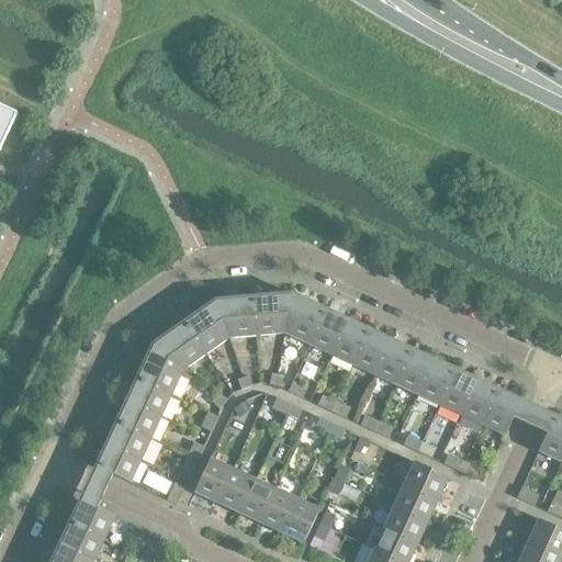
[(0,150),(17,115),(0,108),(0,150)]
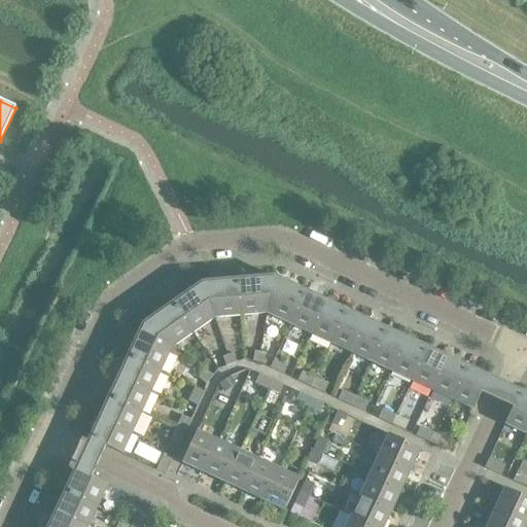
[(267,313),(273,278),(238,281),(241,316),(267,313)]
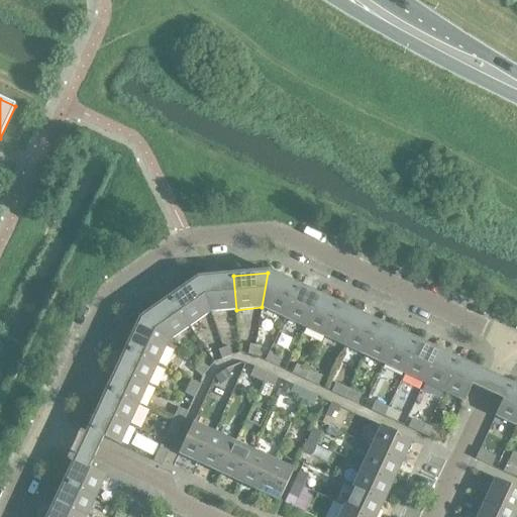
[(299,288),(268,273),(262,307),(285,318),(299,288)]
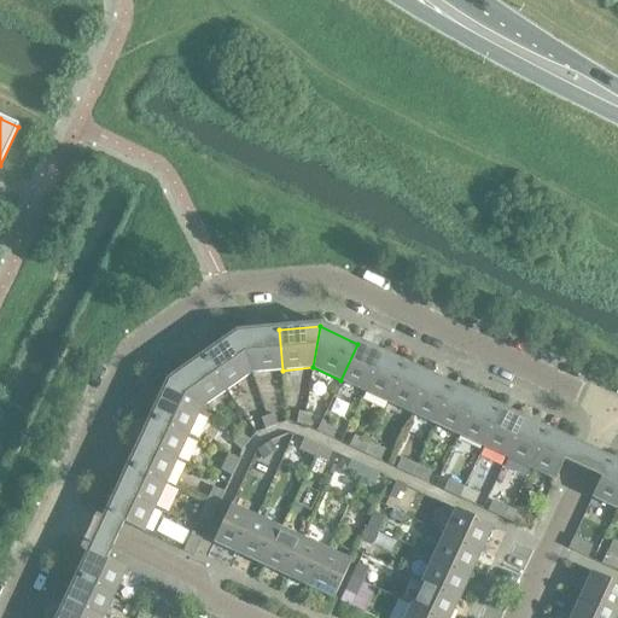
[(283,371),(279,330),(237,333),(251,373),(283,371)]
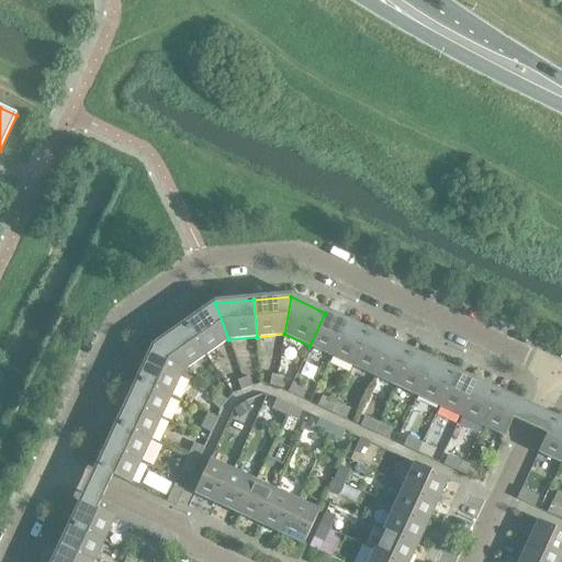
[(228,339),(215,303),(184,325),(205,356),(228,339)]
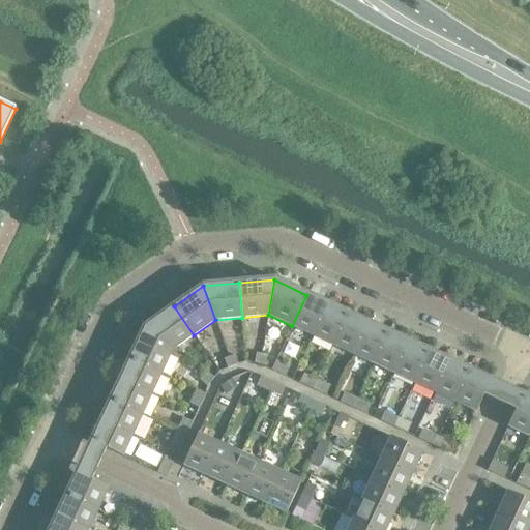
[(313,335),(327,304),(306,295),(292,326),(313,335)]
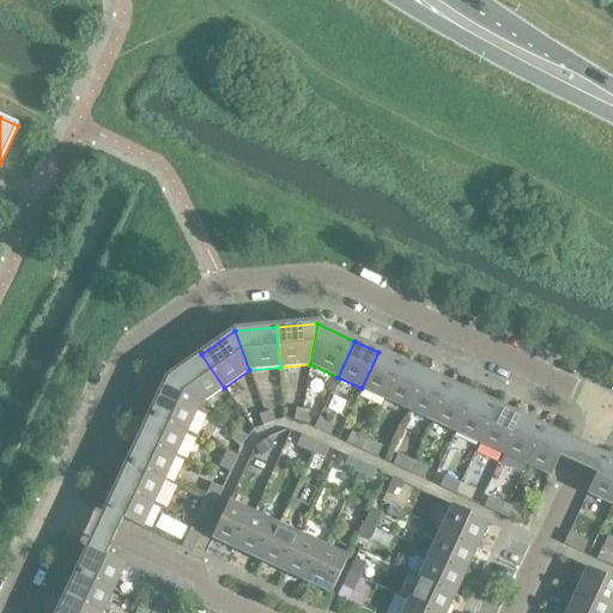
[(386,400),(402,363),(378,352),(362,388),(386,400)]
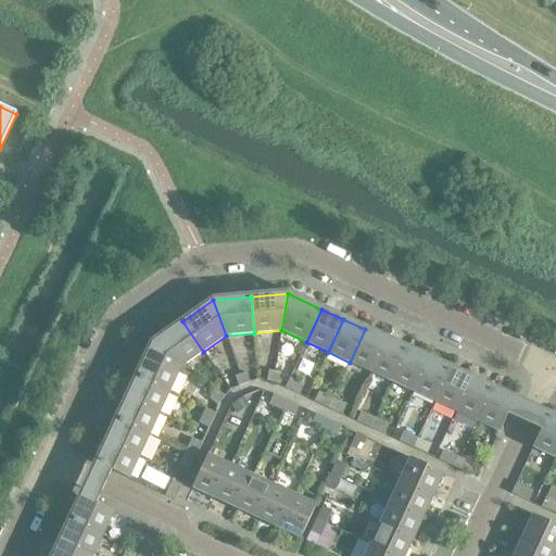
[(203,352),(182,321),(152,343),(180,367),(203,352)]
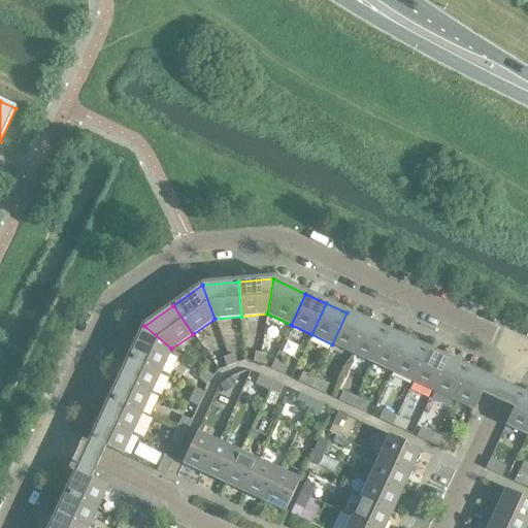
[(352,354),(366,322),(347,312),(332,344),(352,354)]
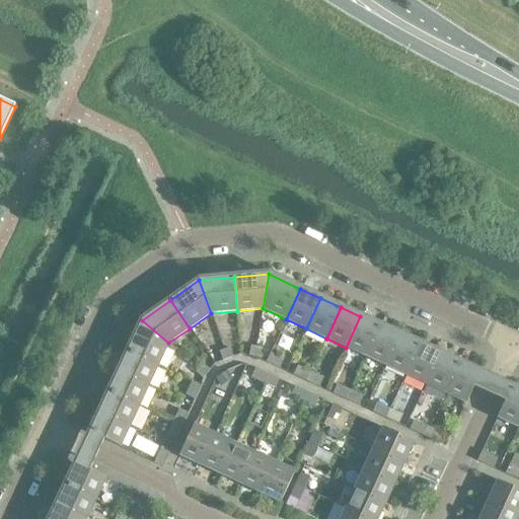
[(366,357),(380,326),(360,316),(346,348),(366,357)]
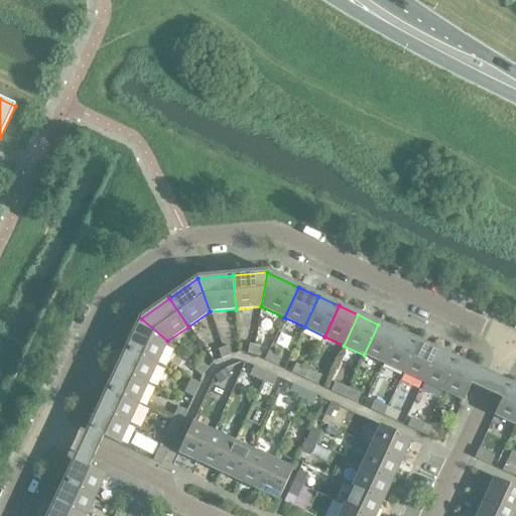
[(157,364),(167,341),(141,318),(126,350),(157,364)]
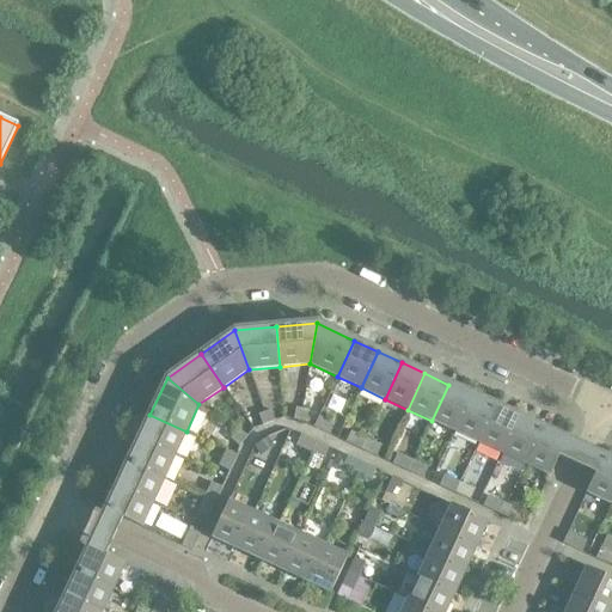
[(454,432),(471,396),(448,385),(432,421),(454,432)]
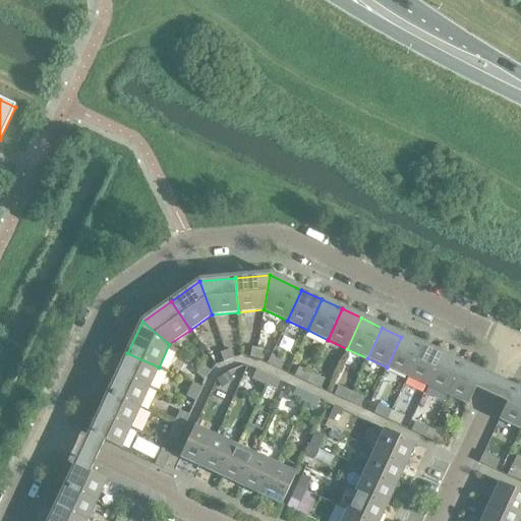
[(407,377),(421,346),(401,337),(387,367),(407,377)]
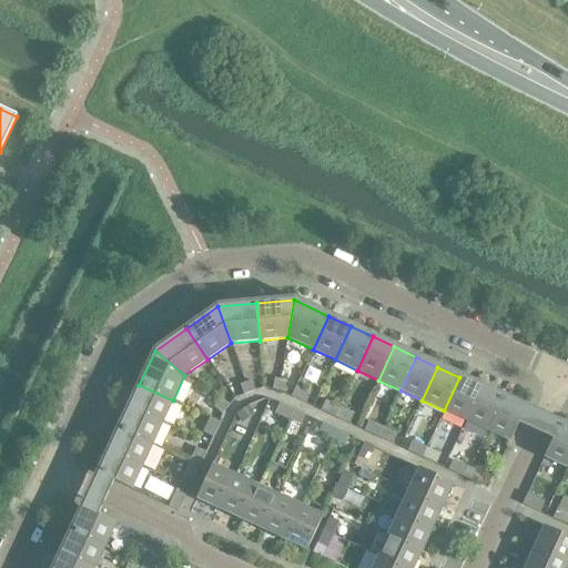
[(466,421),(482,387),(459,377),(444,411),(466,421)]
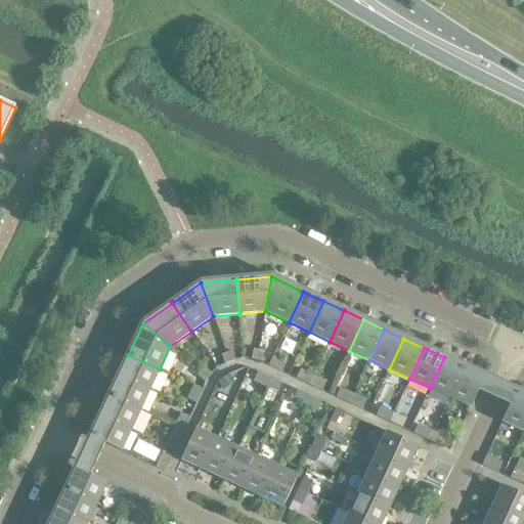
[(231,351),(226,353),(230,362),(235,361),(231,351)]
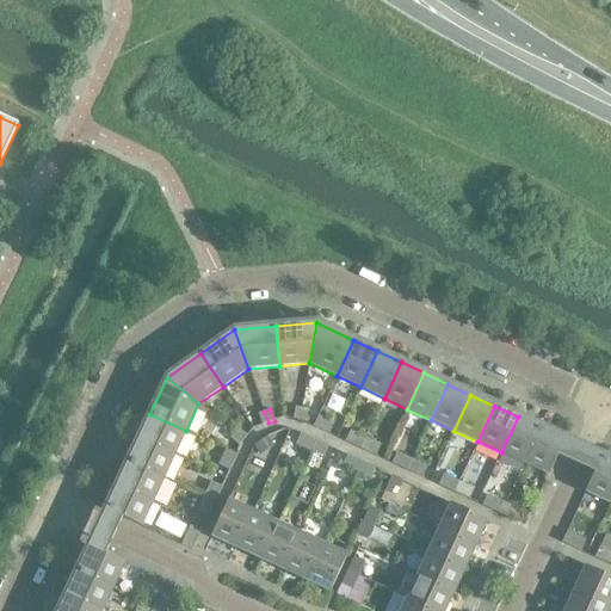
[(269,423),(264,412),(258,414),(263,425),(269,423)]
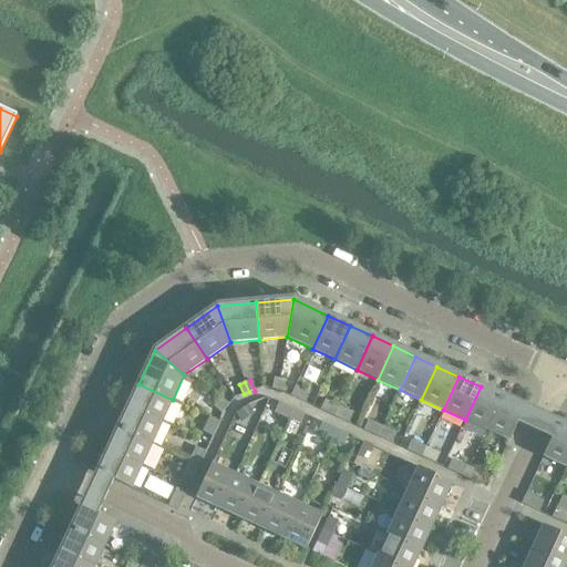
[(162,422),(173,400),(138,384),(129,406),(162,422)]
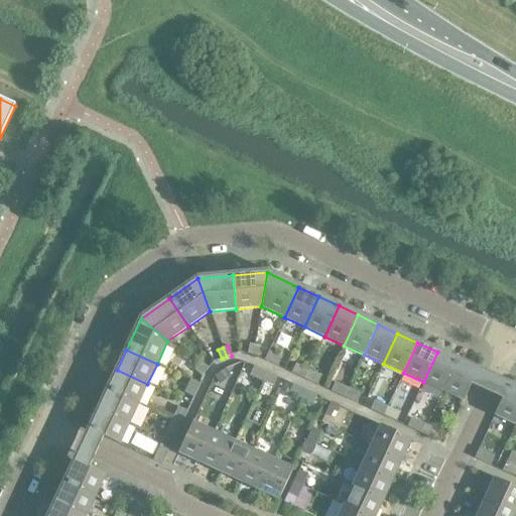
[(264,360),(277,366),(281,358),(268,352),(264,360)]
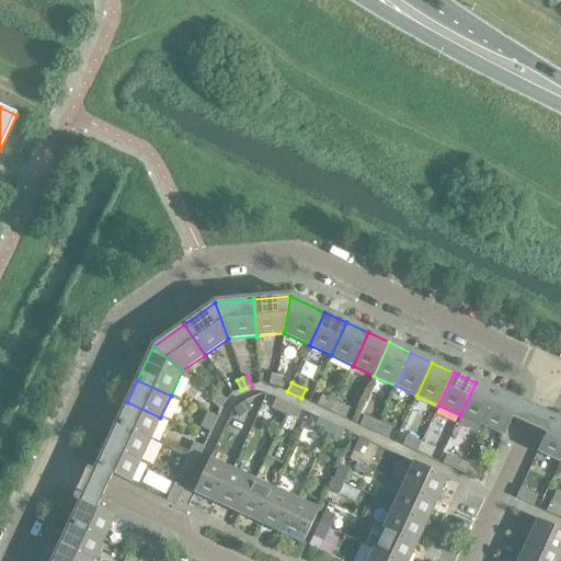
[(481,425),(496,392),(476,382),(460,415),(481,425)]
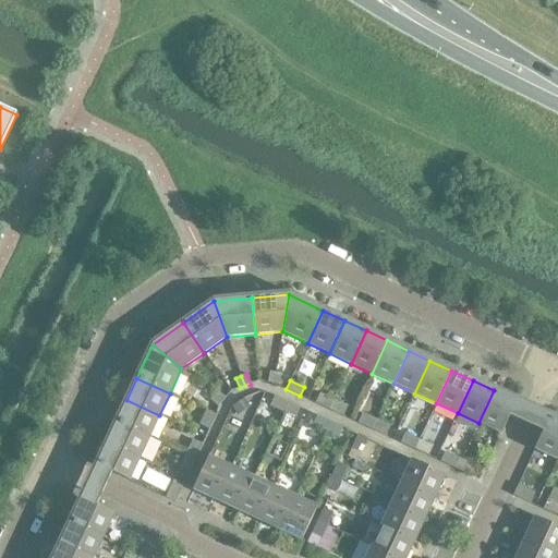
[(536,410),(516,400),(494,390),(478,423),(501,434),(509,416),(529,426),(536,410)]
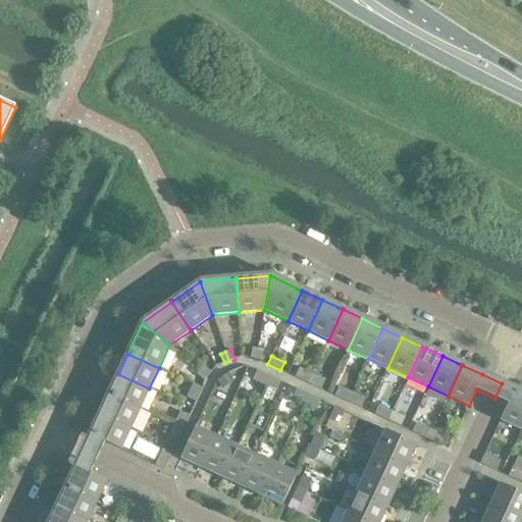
[(203,366),(200,370),(207,376),(211,372),(203,366)]
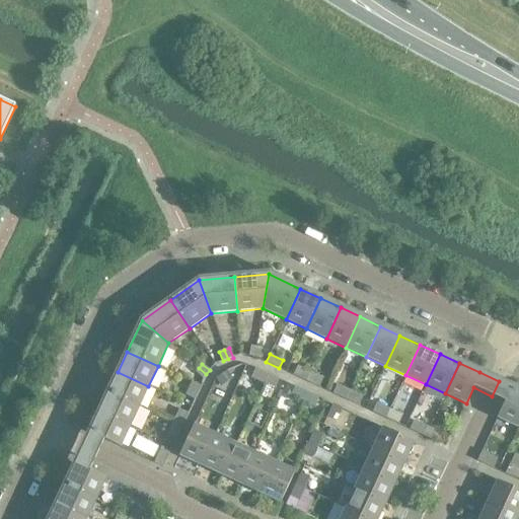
[(306,381),(310,372),(297,366),(293,375),(306,381)]
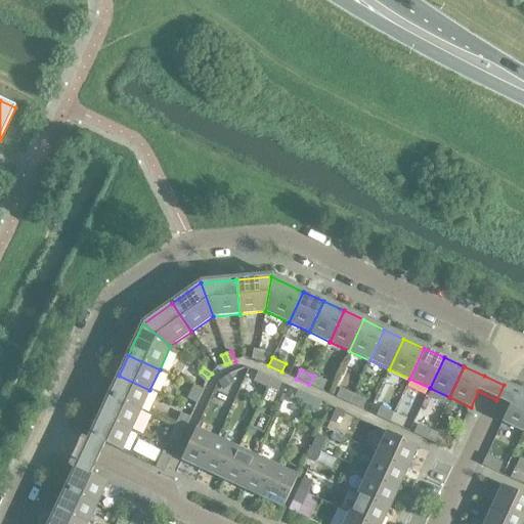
[(208,378),(201,372),(198,376),(205,382),(208,378)]
